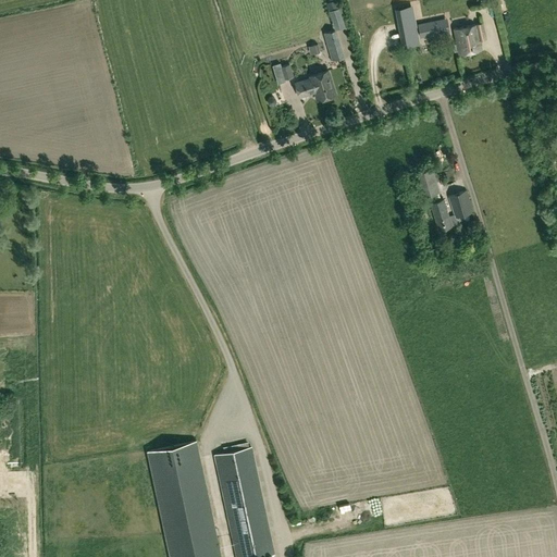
[(395,9),(398,24),(403,46),(419,42),(411,5),(395,9)]
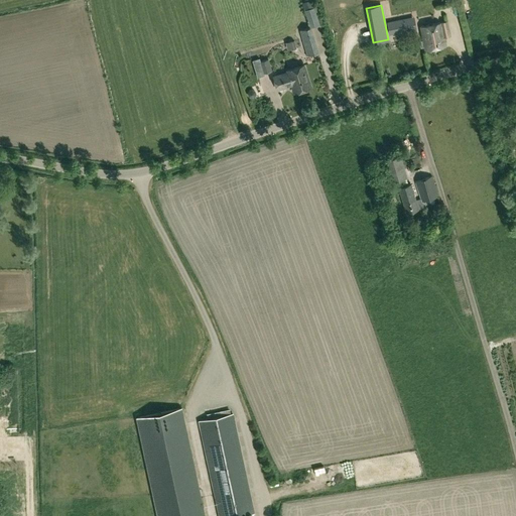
[(313,6),(304,9),(310,26),(319,23),(313,6)]
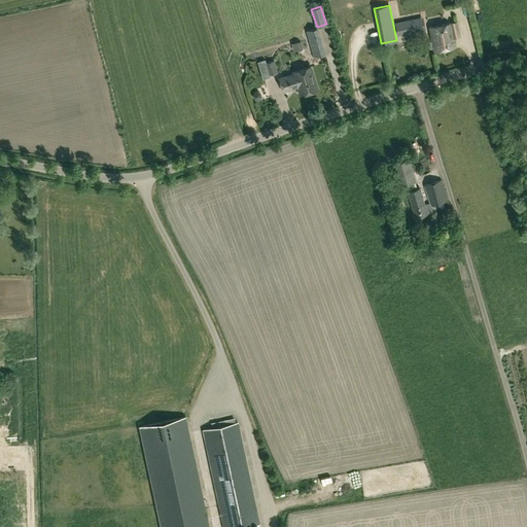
[(405,21),(408,33),(418,31),(415,19),(405,21)]
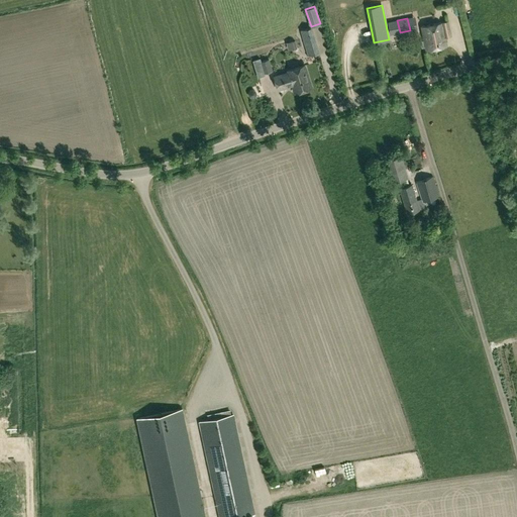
[(450,36),(447,22),(421,27),(425,49),(446,45),(444,37),(450,36)]
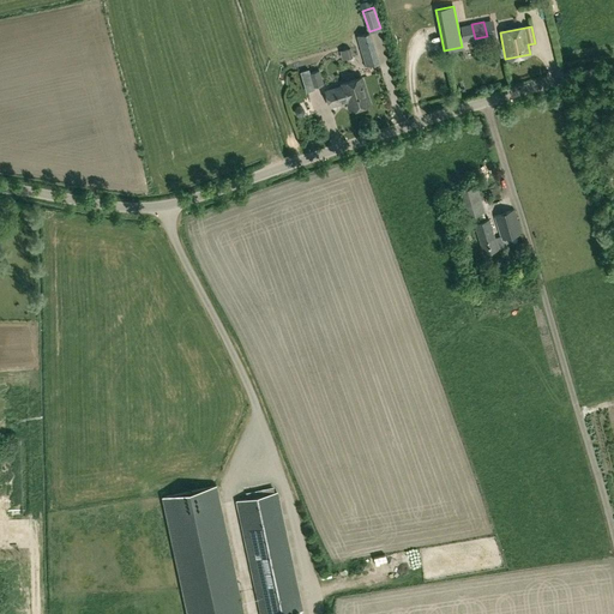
[(371,32),(356,36),(359,44),(365,66),(379,62),(373,41),(371,32)]
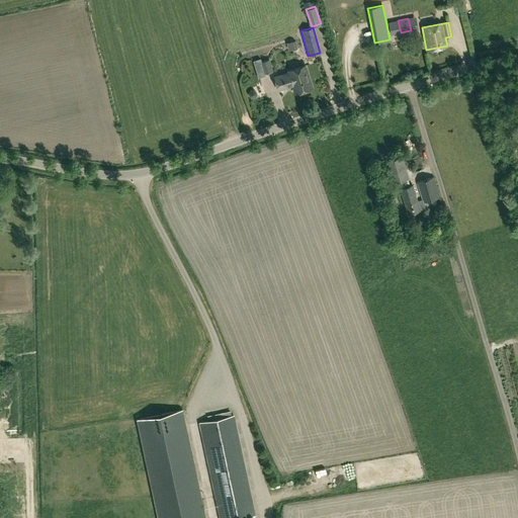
[(286,42),(288,51),(297,48),(295,40),(286,42)]
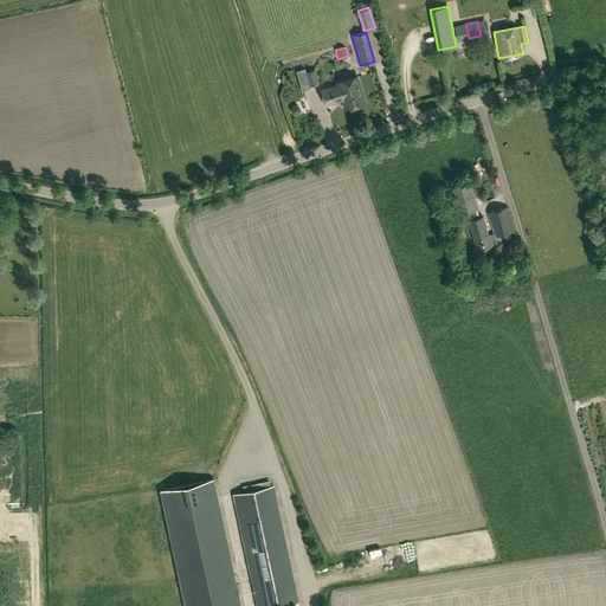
[(304,69),(296,71),(302,91),(310,88),(310,86),(320,83),(315,69),(305,72),(304,69)]
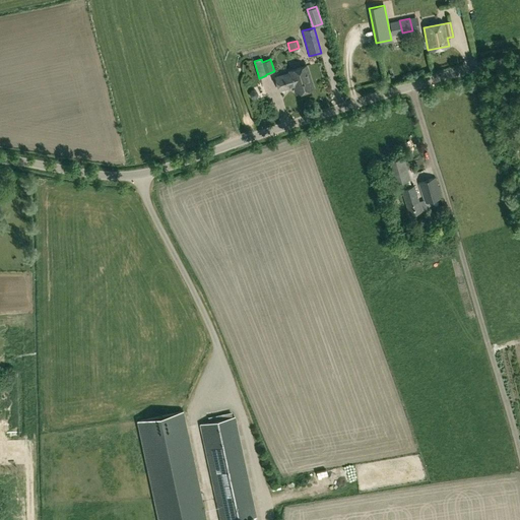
[(279,90),(294,86),(296,93),(313,88),(306,65),(287,71),(288,72),(275,76),(279,90)]
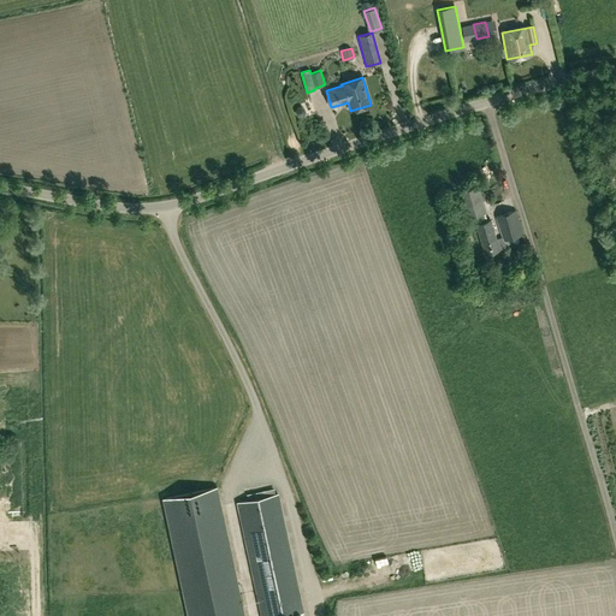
[(486,211),(478,184),(456,191),(463,217),(460,218),(462,225),(487,218),(485,212),(486,211)]
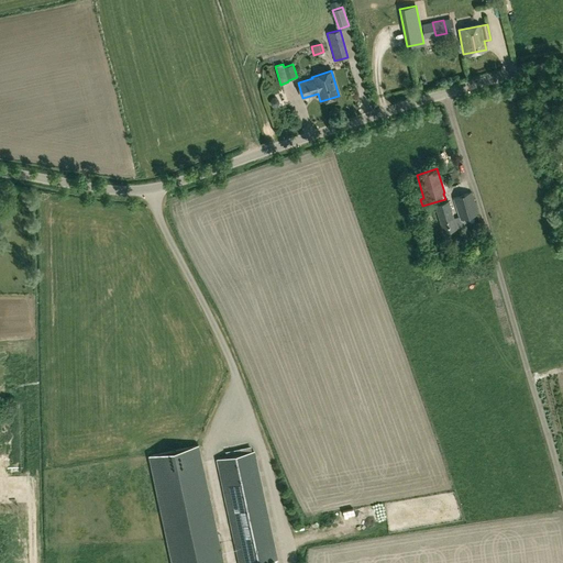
[(456,228),(463,227),(461,220),(478,214),(472,191),(454,197),(460,217),(453,218),(449,201),(435,205),(443,232),(456,228)]
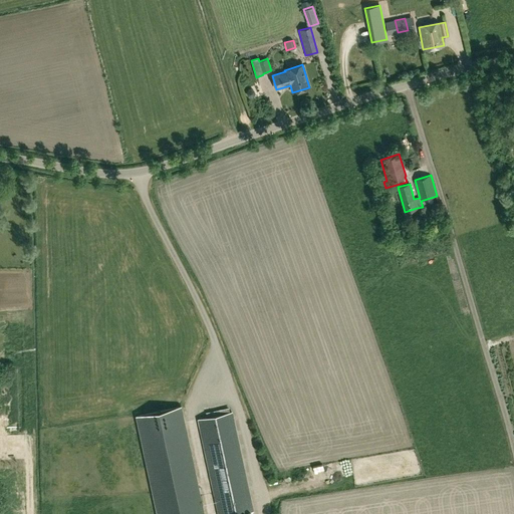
[(203,513),(180,407),(135,417),(156,513),(203,513)]
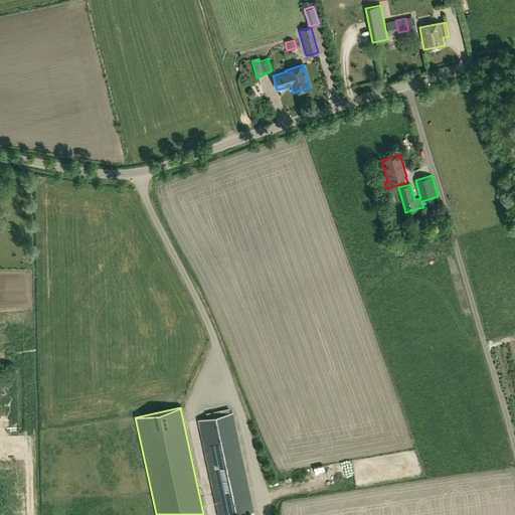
[(232,412),(197,419),(217,514),(239,514),(253,512),(232,412)]
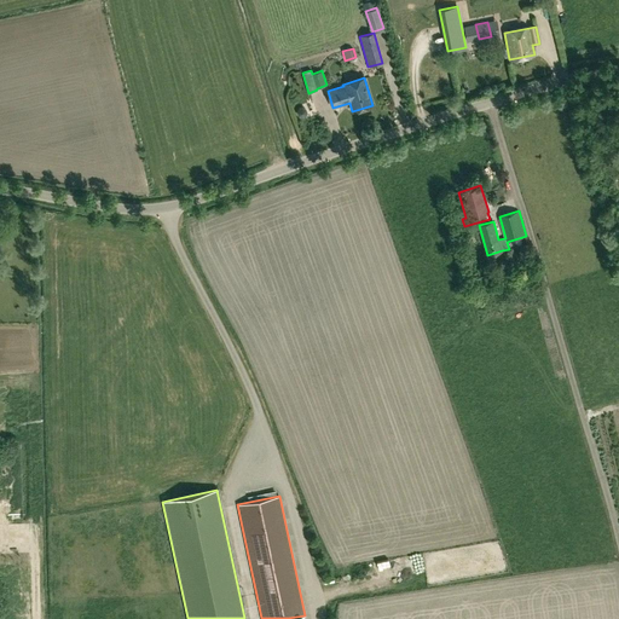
[(416,567),(484,559),(481,547),(415,555),(416,567)]
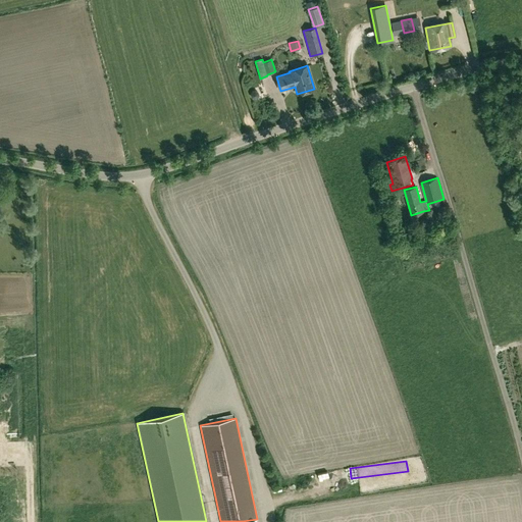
All buildings are outlined.
